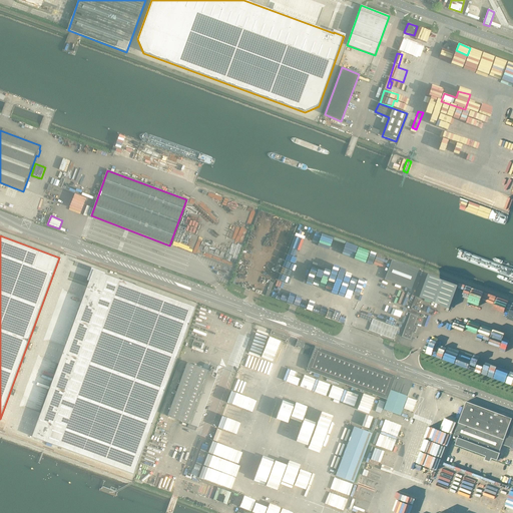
[(392,261),(385,280),(411,290),(418,271),(392,261)]
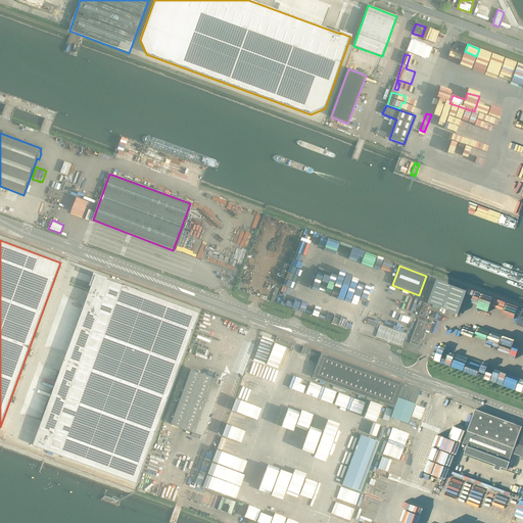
[(42,422),(33,445),(137,483),(199,314),(94,275),(91,285),(92,286),(85,303),(66,354),(60,371),(42,422)]
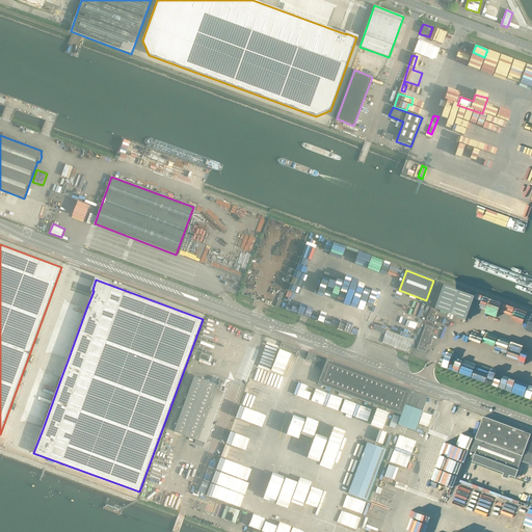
[(467,319),(475,295),(443,285),(434,309),(467,319)]
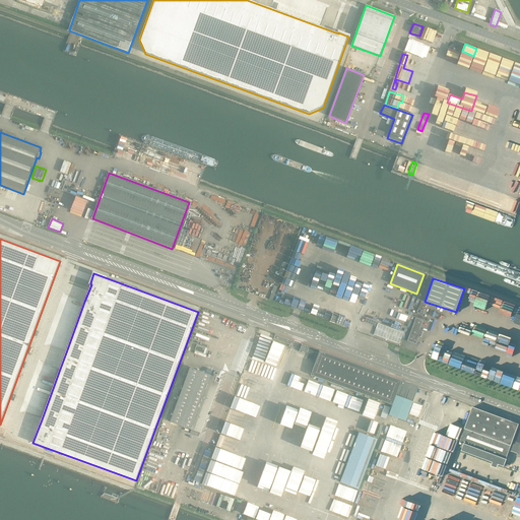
[(274,285),(269,300),(272,301),(277,286),(274,285)]
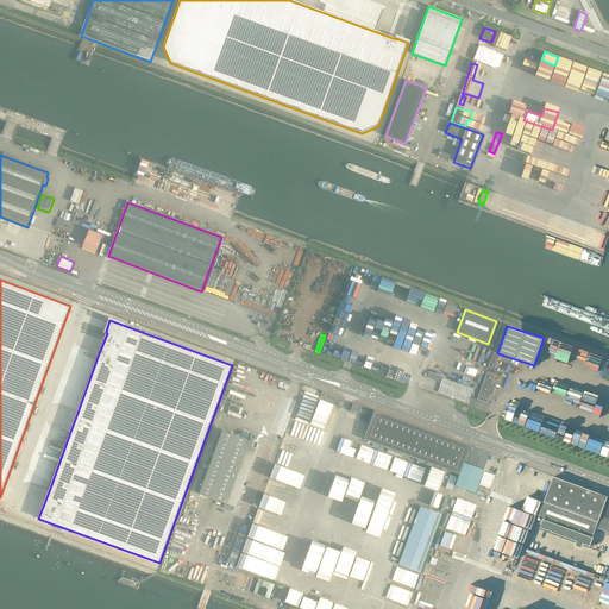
[(494,388),(491,387),(496,376),(487,372),(477,400),(488,403),(490,395),(491,395),(494,388)]
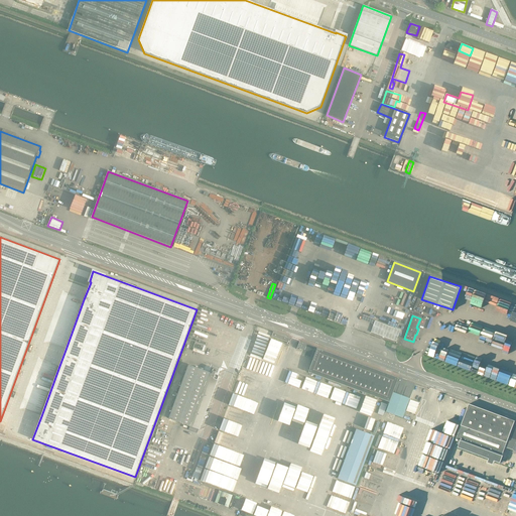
[(375,321),(371,333),(396,342),(400,331),(375,321)]
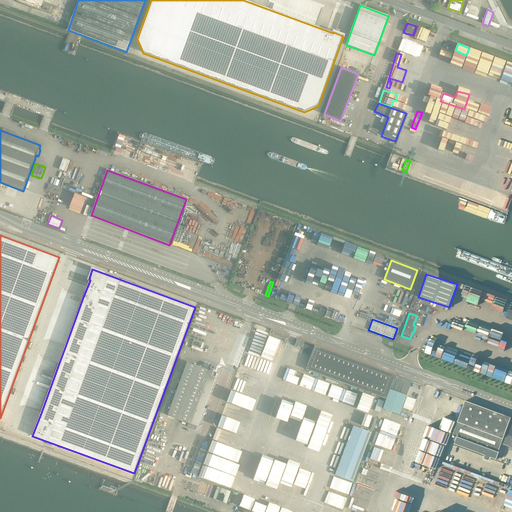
[(288,336),(271,329),(269,334),(286,340),(288,336)]
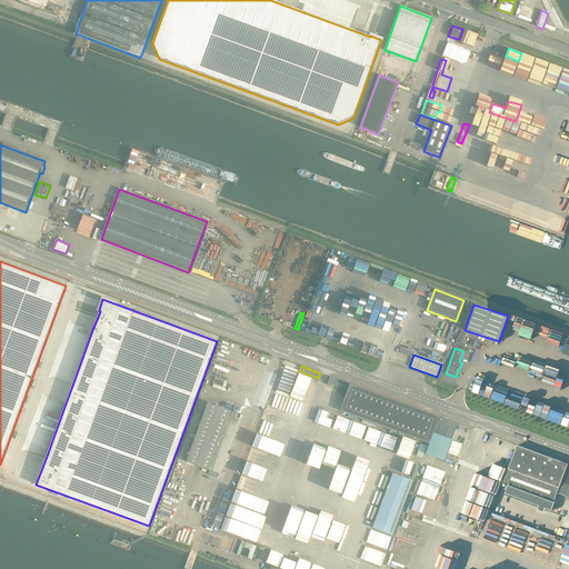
[(330,377),(327,385),(330,386),(330,385),(336,387),(338,380),(330,377)]
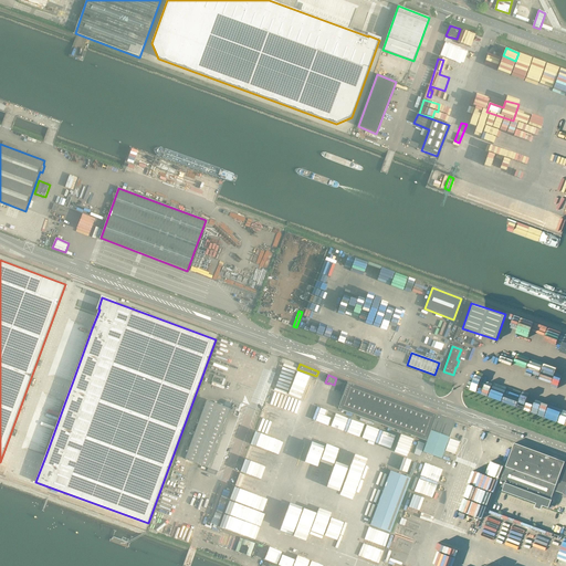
[(437,415),(348,383),(347,385),(344,384),(341,392),(341,394),(343,395),(338,408),(427,441),(437,415)]
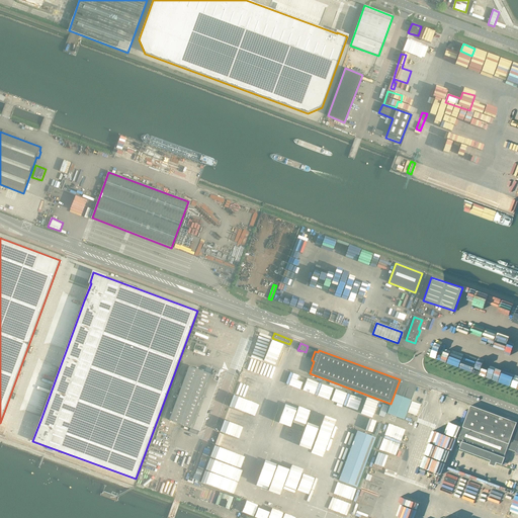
[(195,430),(199,431),(219,377),(216,376),(217,373),(213,372),(212,375),(189,366),(169,420),(191,428),(190,430),(195,432),(195,430)]
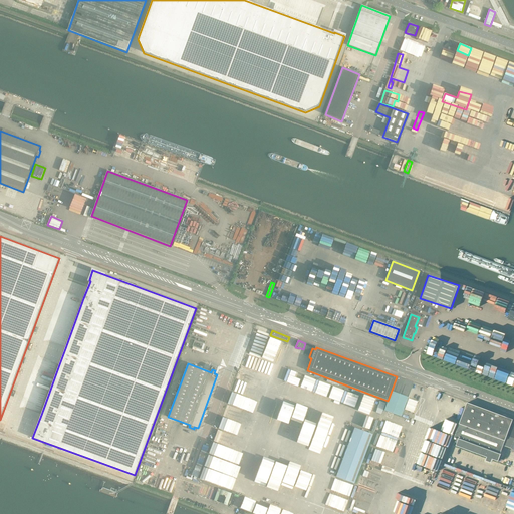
[(414,382),(397,376),(388,401),(384,411),(401,417),(414,382)]
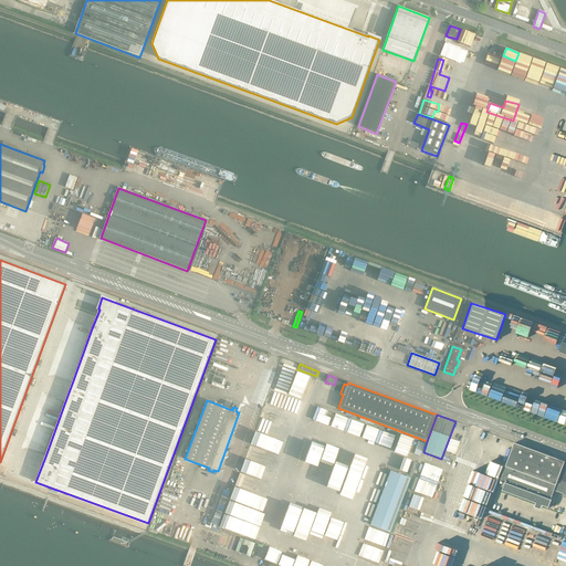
[(565,462),(514,443),(501,481),(506,483),(503,491),(547,507),(554,490),(565,494),(565,462)]
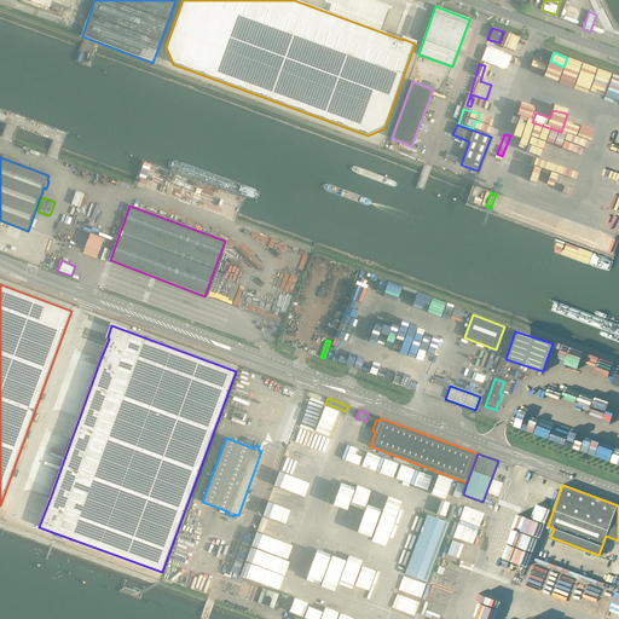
[(267,503),(258,532),(284,541),(285,536),(288,537),(296,512),(267,503)]
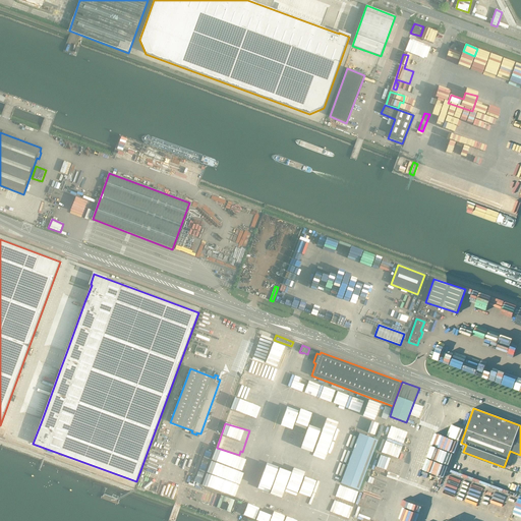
[(325,442),(331,444),(335,430),(324,427),(322,432),(327,435),(325,442)]
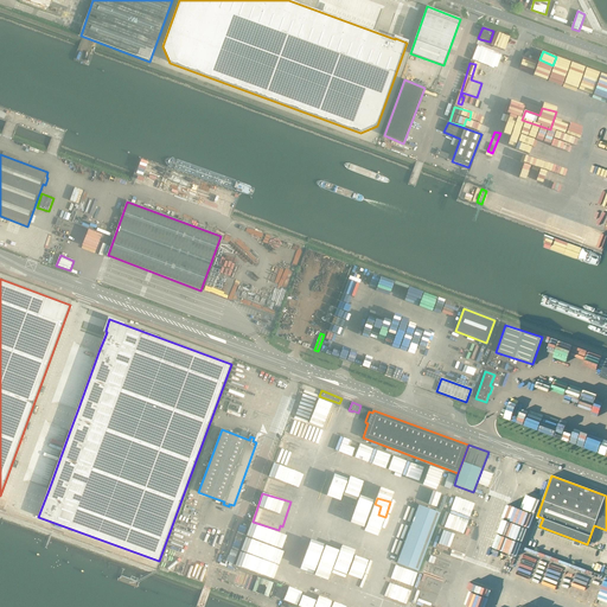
[(440,512),(419,505),(397,563),(419,572),(440,512)]
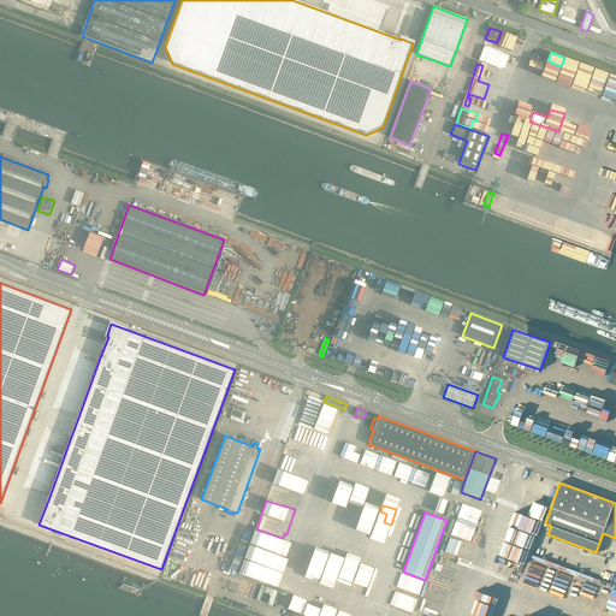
[(317,539),(304,579),(323,584),(326,573),(327,573),(327,570),(325,569),(327,562),(336,564),(335,567),(341,569),(347,548),(317,539)]
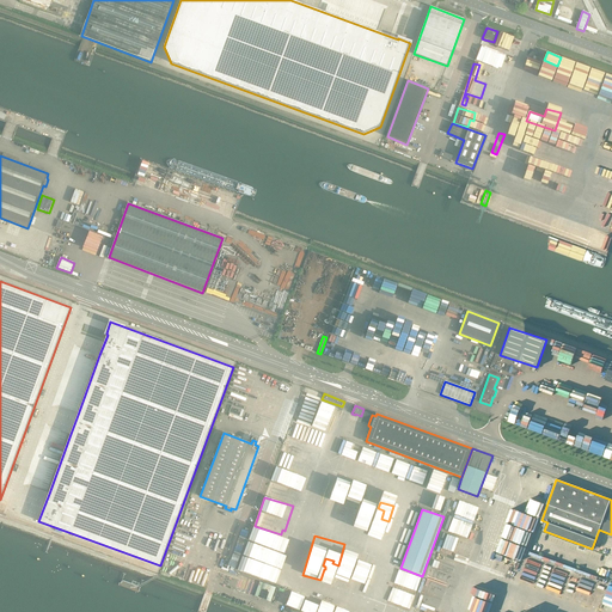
[(265,563),(270,549),(257,545),(256,546),(261,548),(259,551),(262,551),(259,557),(256,556),(255,560),(265,563)]
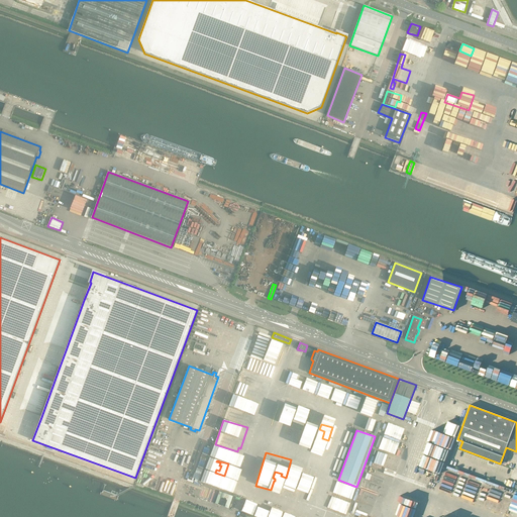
[(222,493),(217,505),(228,508),(232,497),(222,493)]
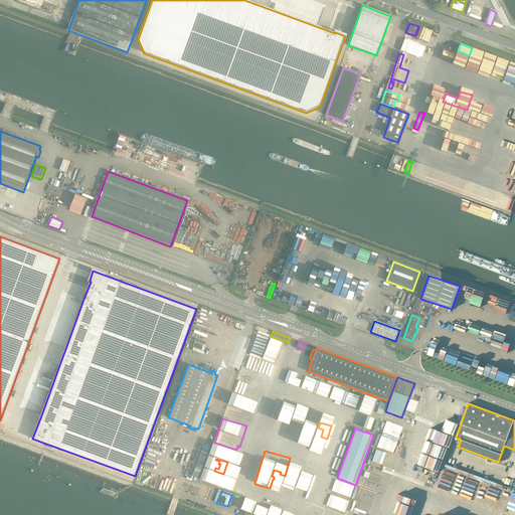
[(240,509),(252,513),(258,502),(245,497),(240,509)]
